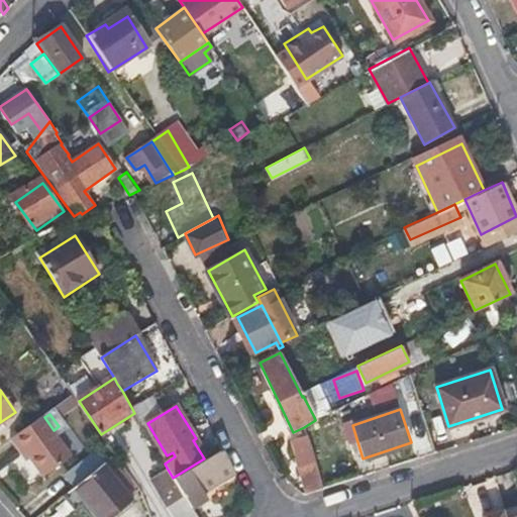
[(44,417),(10,440),(20,452),(24,449),(44,478),(74,457),(54,430),(44,417)]
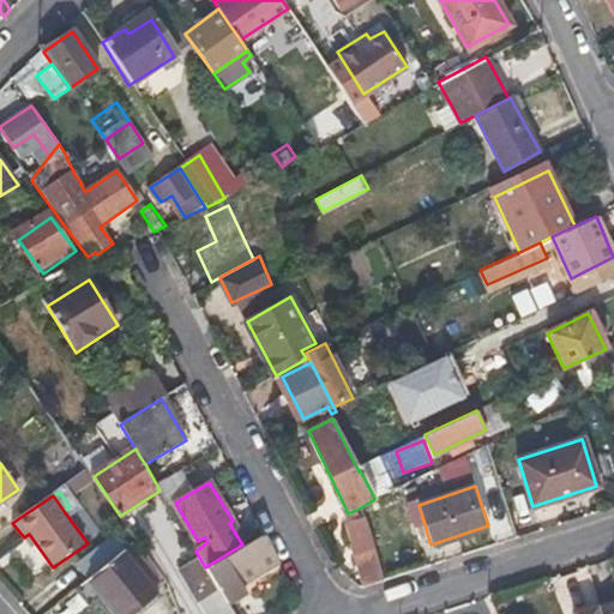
[(354,554),(366,587),(384,581),(365,519),(348,524),(356,553),(354,554)]
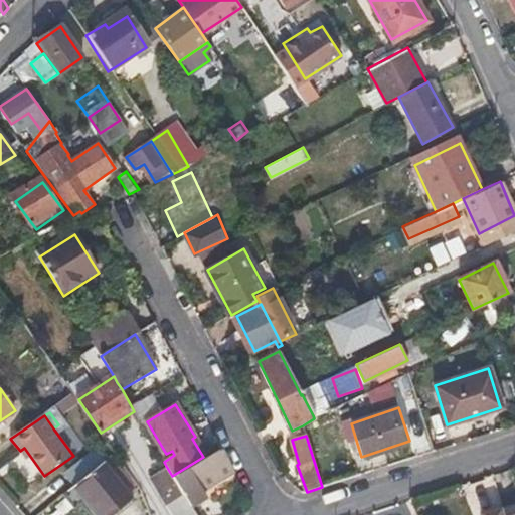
[(184,495),(189,505),(204,496),(199,488),(230,470),(217,449),(203,457),(172,476),(184,495)]
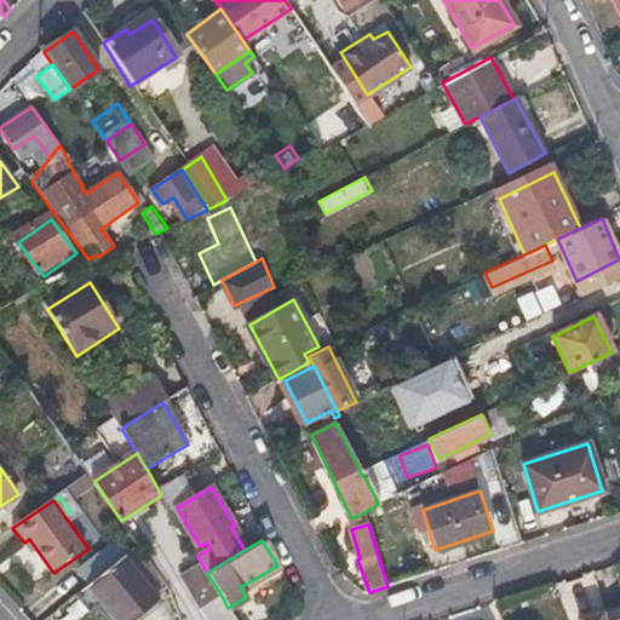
[(128,607),(138,618),(160,603),(127,557),(105,574),(128,607)]
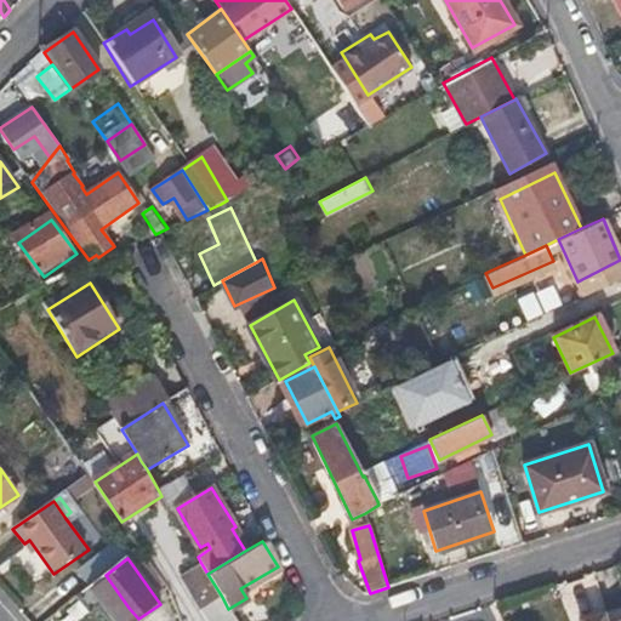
[(204,608),(222,597),(208,574),(200,562),(182,573),(204,608)]
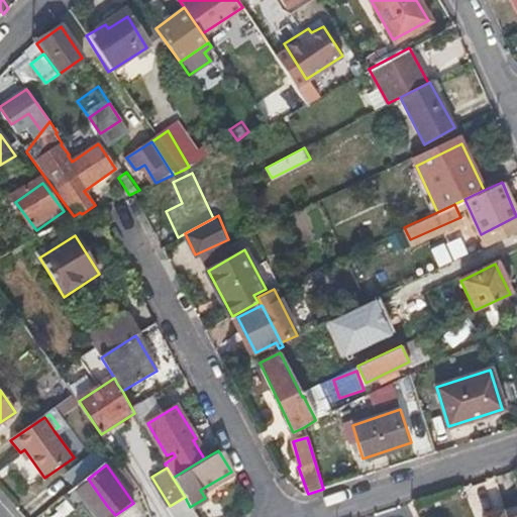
[(88,479),(77,488),(98,516),(112,516),(115,515),(107,506),(88,479)]
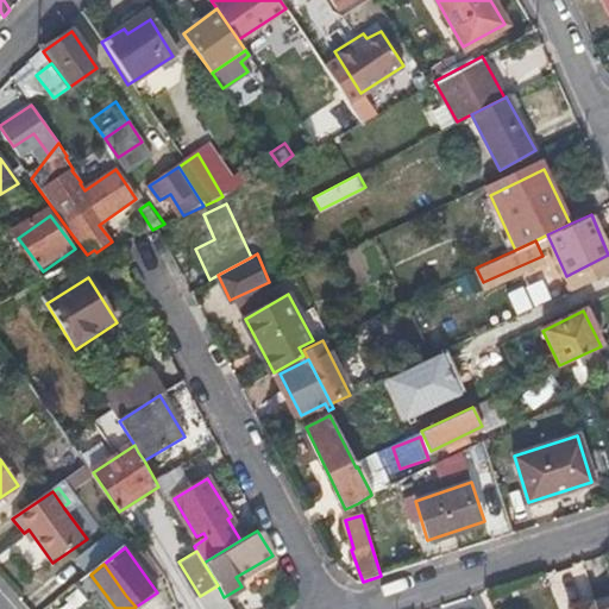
[(489,608),(485,595),(437,608),(489,608)]
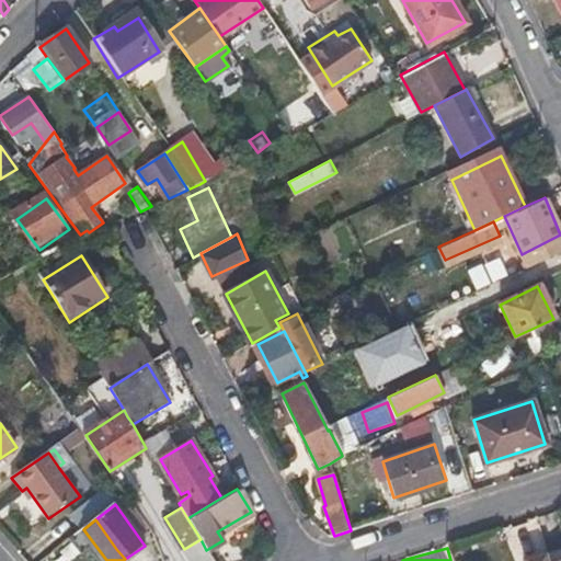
[(560,560),(560,548),(524,560),(560,560)]
